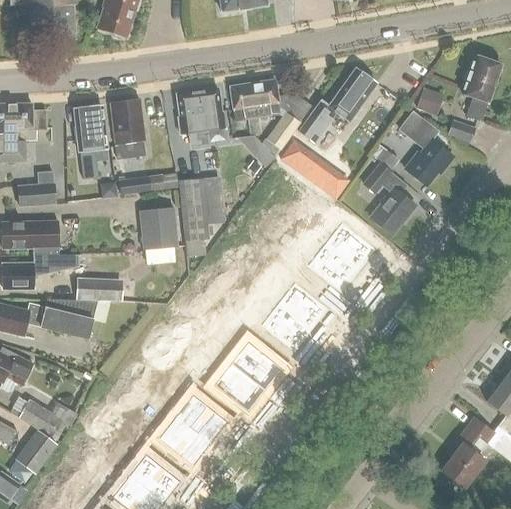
[(76,30),(73,3),(75,3),(75,0),(10,0),(11,4),(26,3),(27,8),(30,8),(33,35),(76,30)]
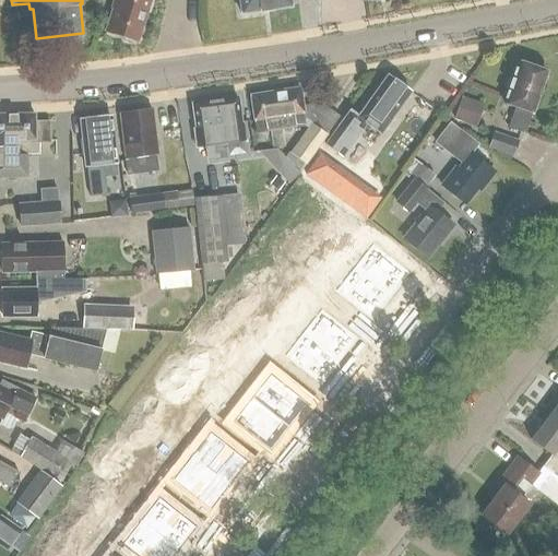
[(113,0),(111,6),(113,7),(106,28),(139,38),(150,0),(113,0)]
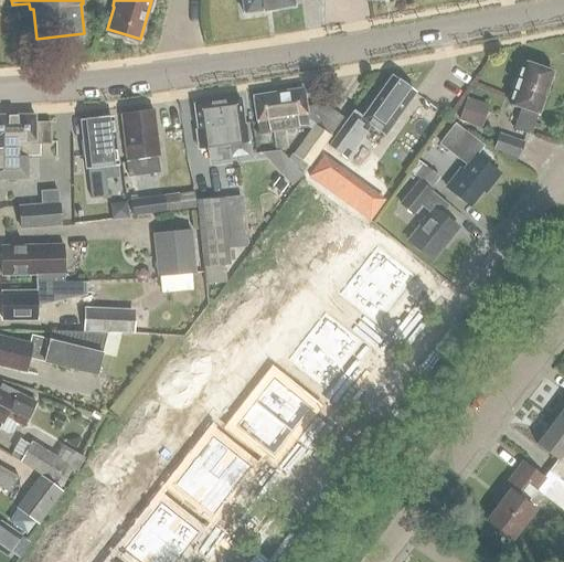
[(243,0),(245,11),(273,8),(272,0),(243,0)]
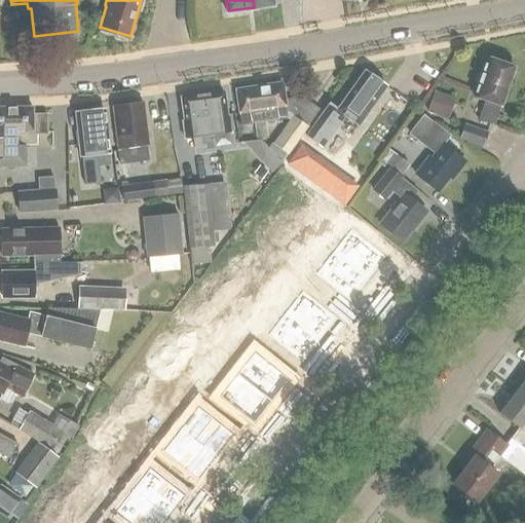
[(495,123),(515,66),(489,57),(476,96),(485,99),(479,117),(495,123)]
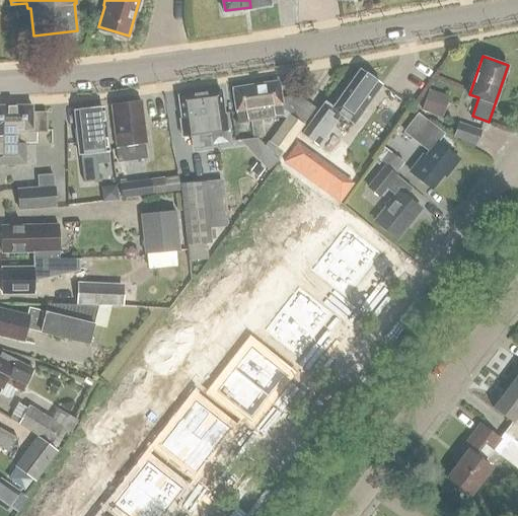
[(319,144),(342,113),(355,122),(382,83),(361,68),(334,105),(326,100),(304,133),(319,144)]
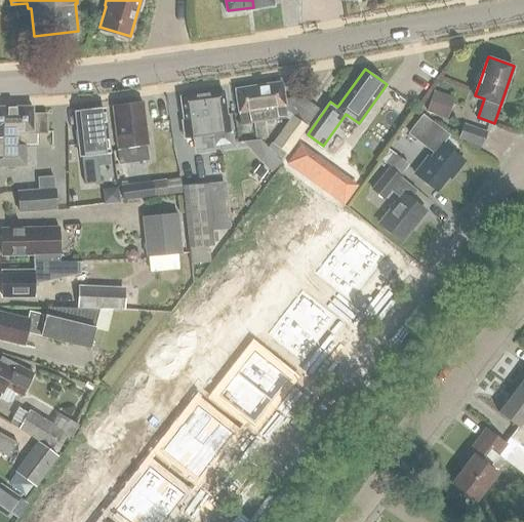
[(294,116),(276,142),(290,152),(321,107),(303,94),(285,96),(282,81),(237,88),(242,124),(255,122),(258,137),(269,136),(266,120),(294,116)]
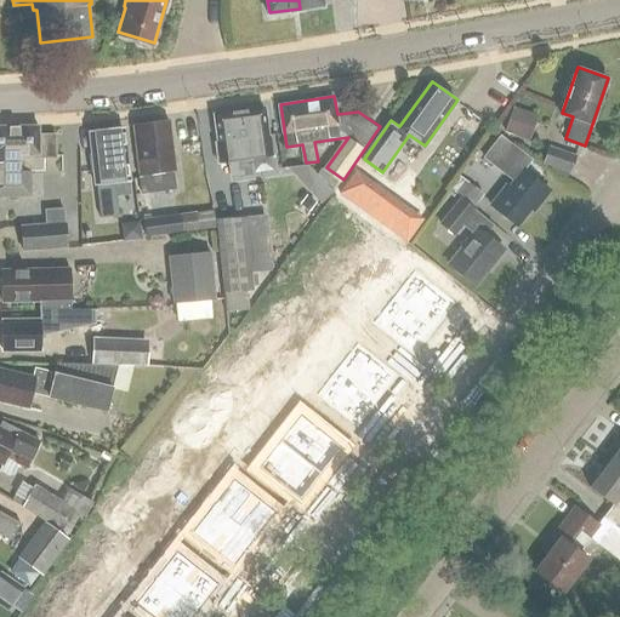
[(220,161),(233,160),(235,175),(254,172),(251,158),(272,154),(266,106),(215,113),(220,141),(216,141),(220,161)]
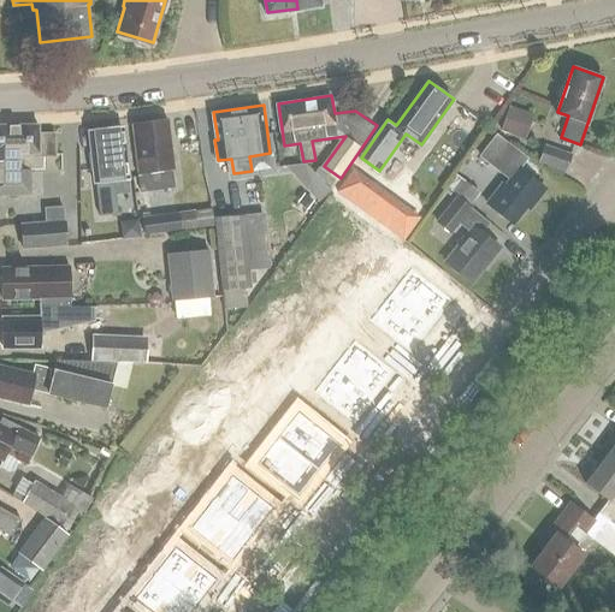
[(520,135),(528,110),(509,105),(502,129),(520,135)]
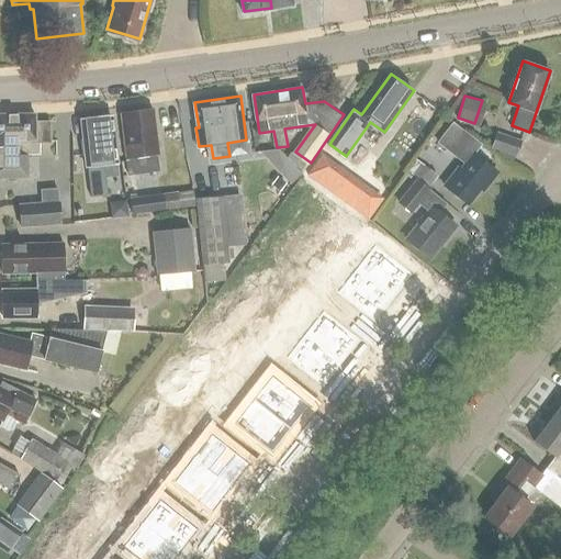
[(122,114),(131,175),(160,170),(158,155),(160,154),(155,110),(122,114)]
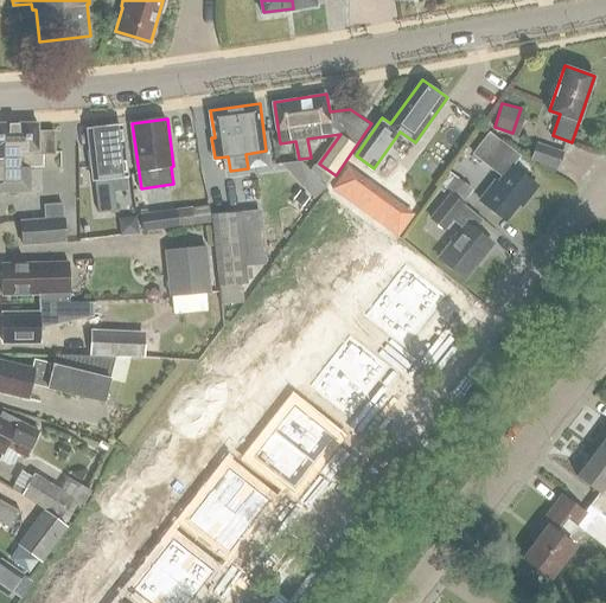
[(0,190),(31,191),(31,165),(44,165),(44,152),(56,152),(56,130),(38,130),(38,123),(0,122),(0,190)]
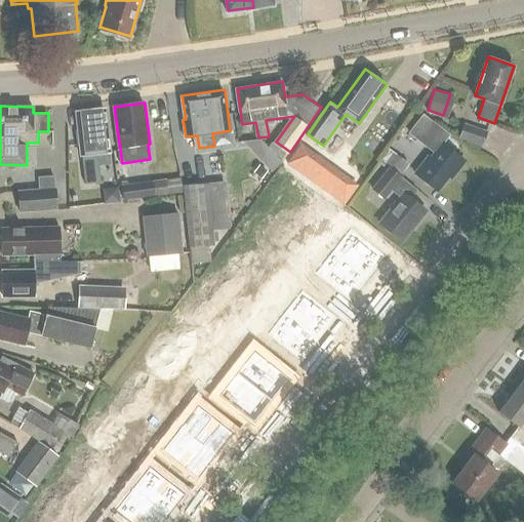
[(110,163),(105,109),(78,112),(79,127),(77,131),(79,145),(81,144),(85,184),(101,183),(98,164),(110,163)]
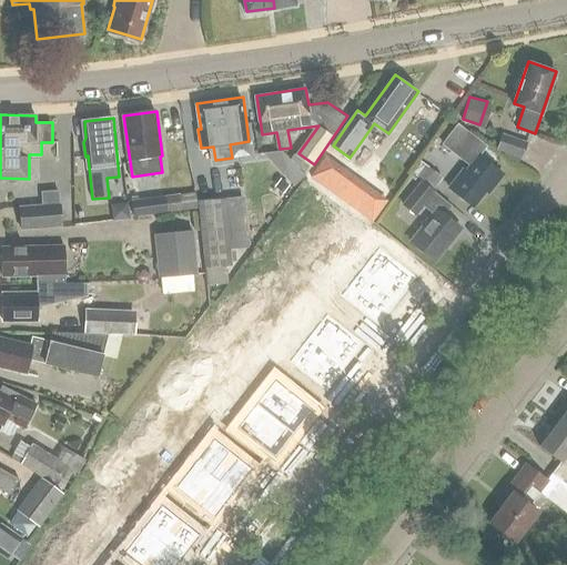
[(494,185),(504,174),(479,154),(487,144),(458,121),(442,141),(471,164),(466,171),(464,169),(449,185),(474,205),(492,183),(494,185)]
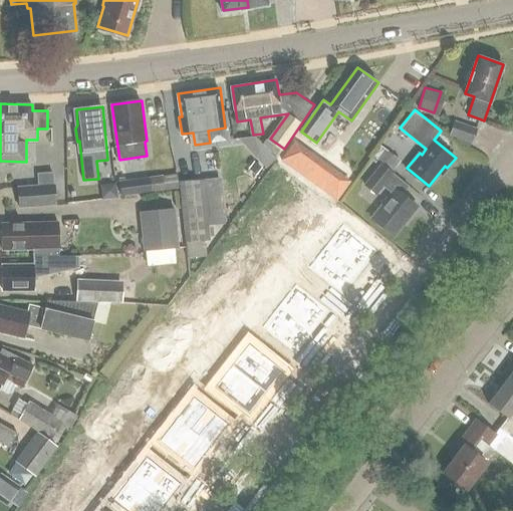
[(472,142),(477,128),(455,119),(450,134),(472,142)]
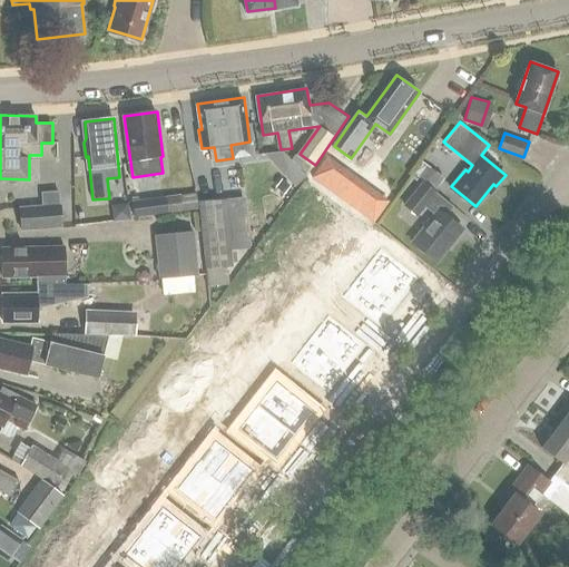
[(300,154),(296,152),(292,158),(306,175),(315,165),(300,154)]
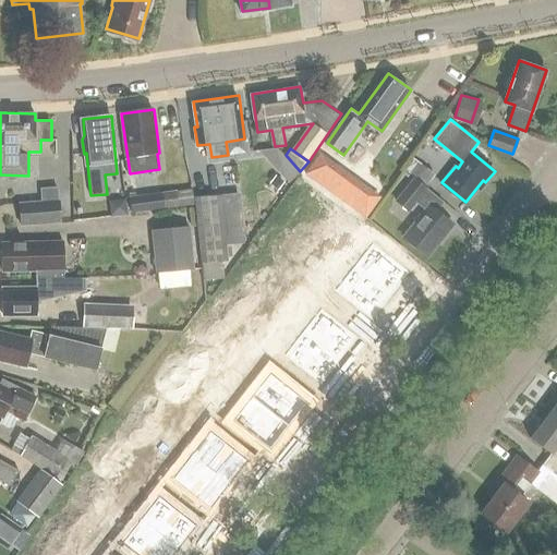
[(319,152),(305,172),(348,203),(363,182),(319,152)]
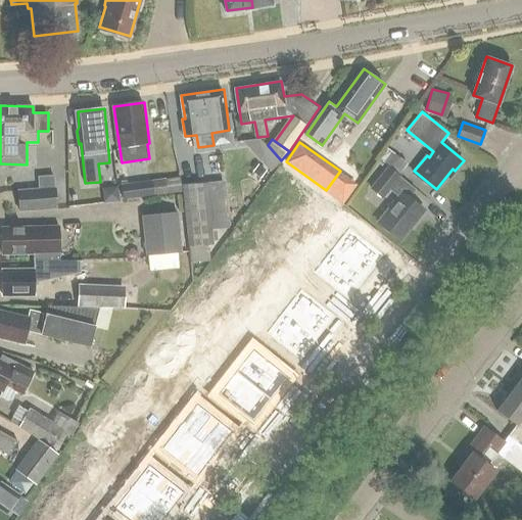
[(380,156),(400,172),(409,161),(388,146),(380,156)]
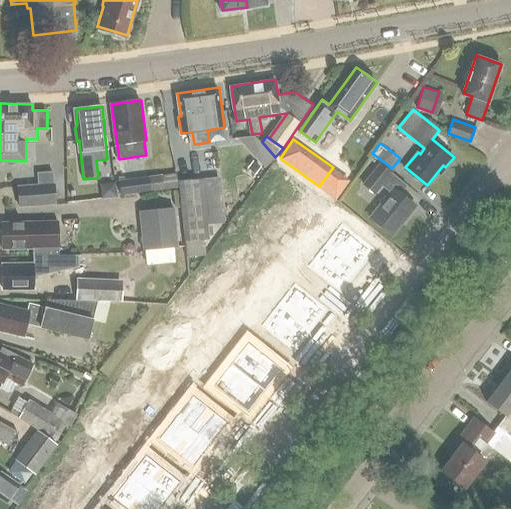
[(415,206),(400,194),(408,185),(380,162),(364,183),(374,192),(381,184),(391,192),(371,217),(392,234),(415,206)]
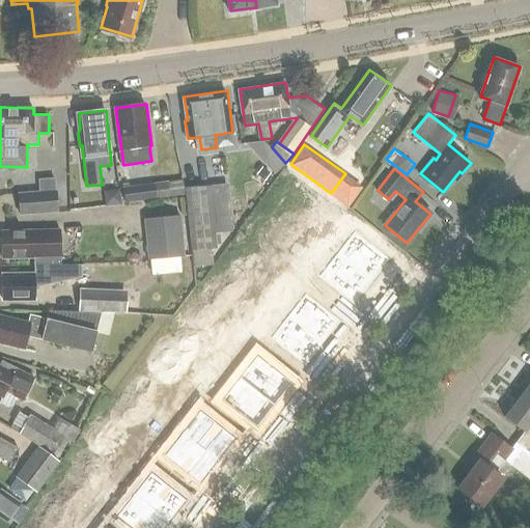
[(184,178),(167,181),(169,196),(186,194),(184,178)]
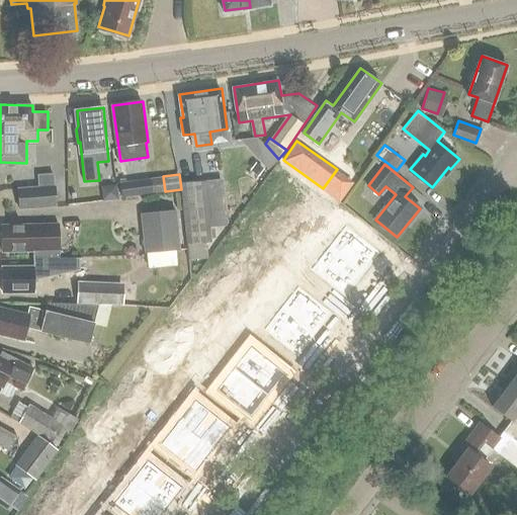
[(147,193),(145,178),(120,181),(122,196),(147,193)]
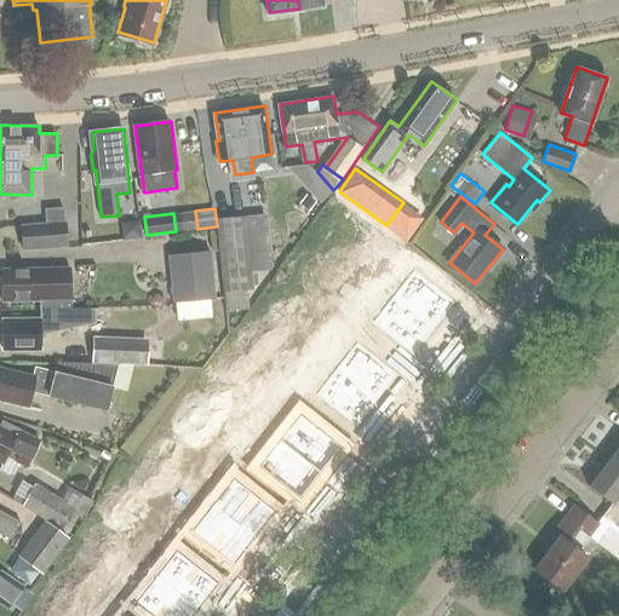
[(221,218),(217,218),(227,309),(236,308),(242,308),(250,306),(248,300),(247,287),(253,287),(252,269),(253,269),(268,268),(263,214),(248,216),(221,218)]
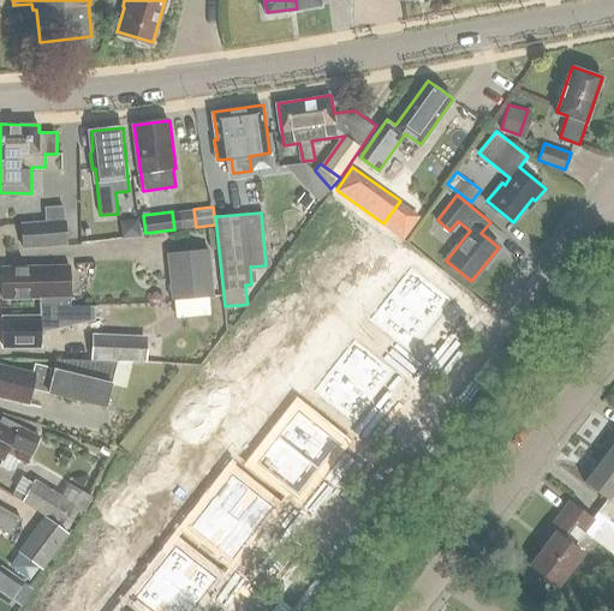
[(69,244),(66,219),(21,221),(22,247),(69,244)]
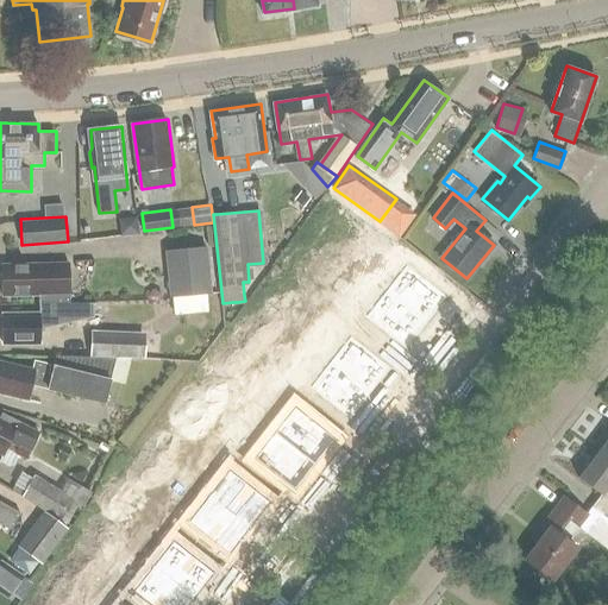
[(212,292),(207,245),(167,250),(171,296),(175,296),(189,295),(212,292)]
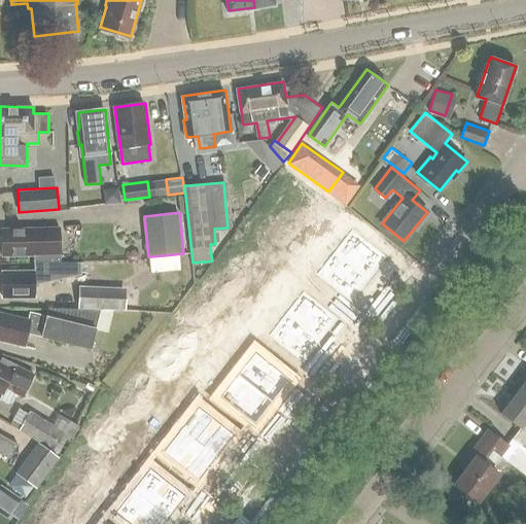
[(352,226),(335,249),(370,278),(388,255),(352,226)]
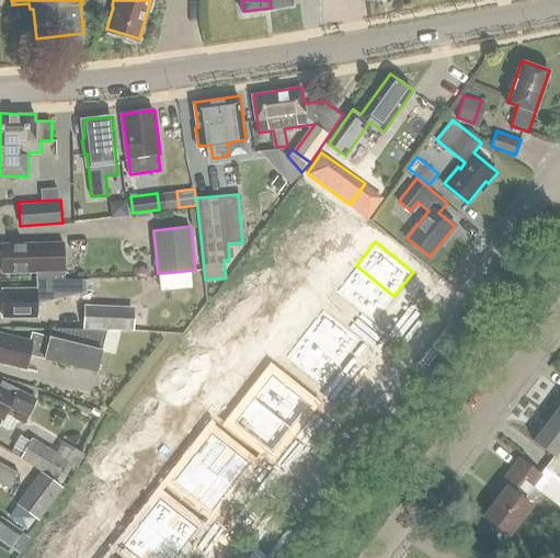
[(3,272),(37,271),(37,280),(66,279),(65,242),(3,243),(3,272)]
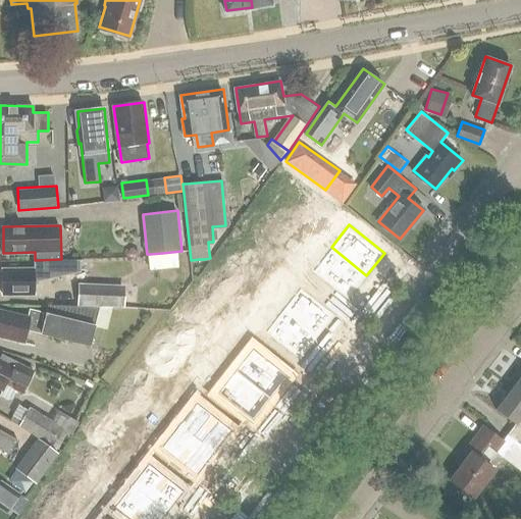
[(331,247),(313,270),(349,298),(366,275),(331,247)]
